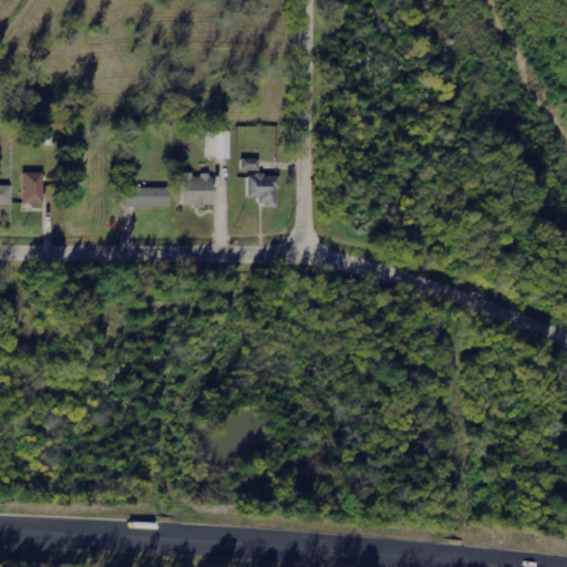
[(229,132),(207,133),(207,160),(229,158),(229,132)]
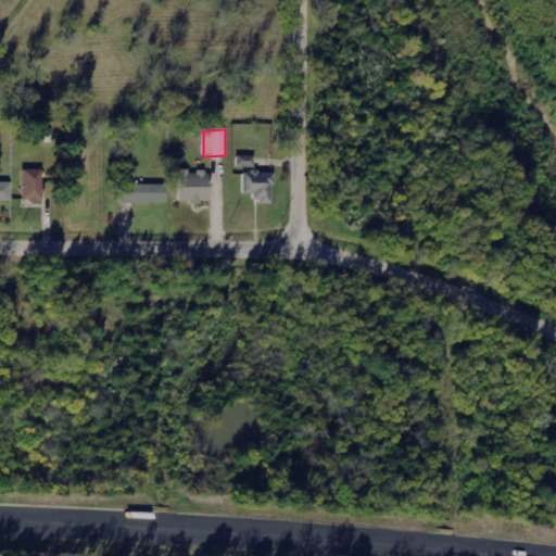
[(254,168),(254,156),(236,155),(236,167),(254,168)]
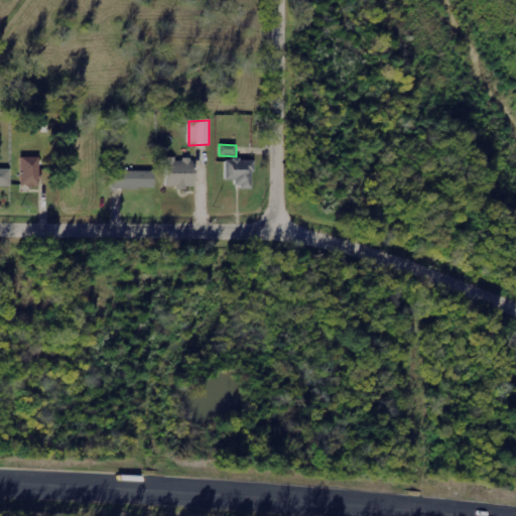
[(21,186),(40,186),(40,158),(21,158),(21,186)]
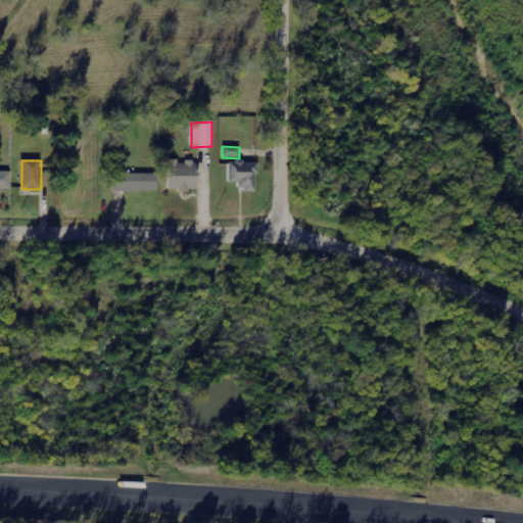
[(168,190),(197,191),(197,161),(169,161),(168,190)]
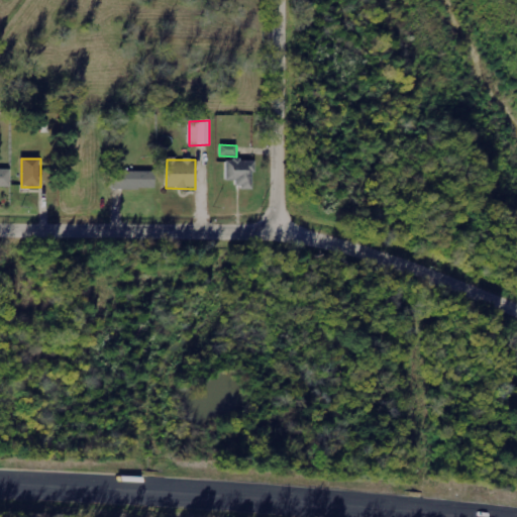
[(225,181),(234,181),(234,189),(253,189),(253,161),(225,161),(225,181)]
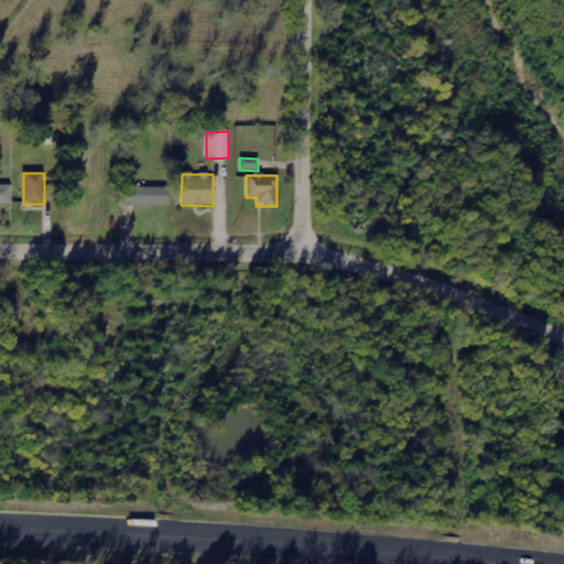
[(11,185),(0,185),(0,204),(11,204),(11,185)]
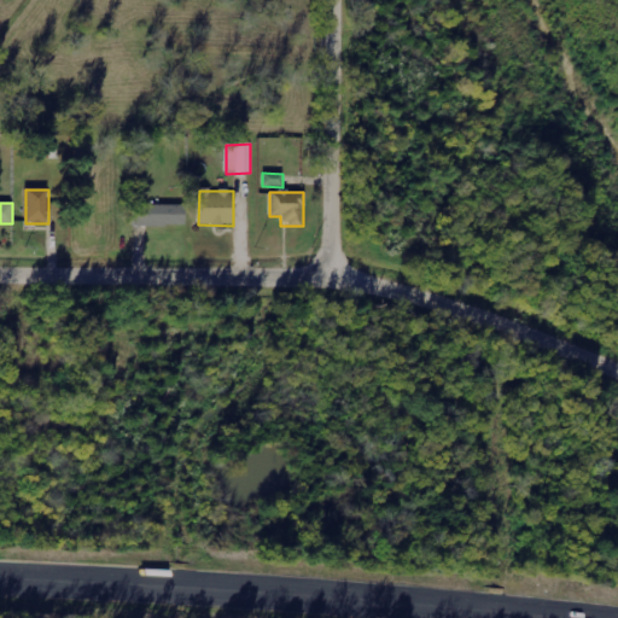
[(184,226),(184,204),(135,205),(135,227),(184,226)]
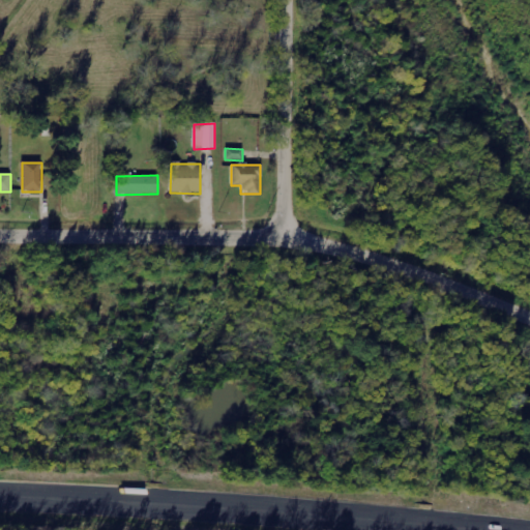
All buildings are outlined.
